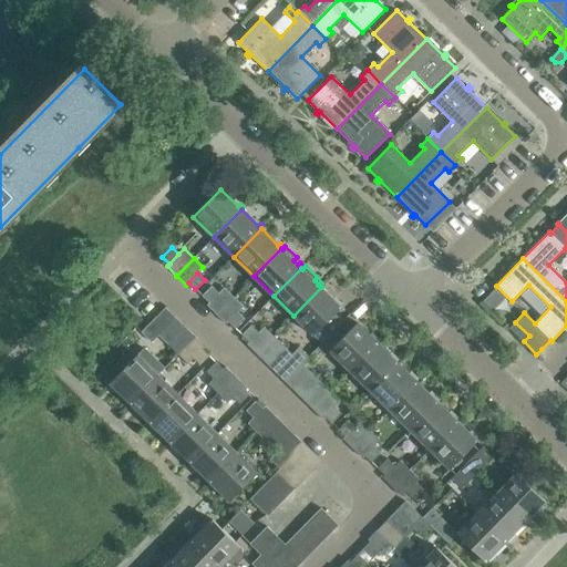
[(218,294),(212,286),(202,296),(209,302),(218,294)]
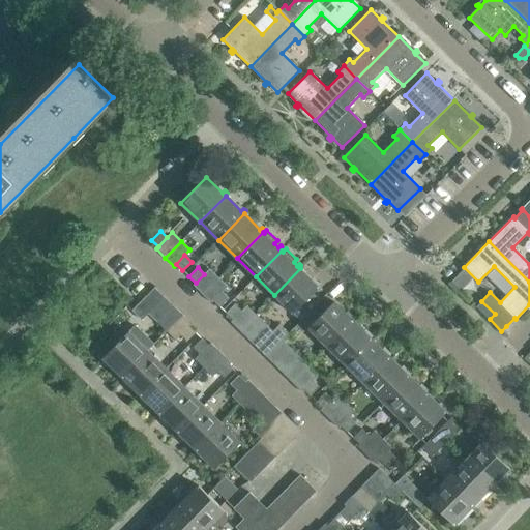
[(293,314),(300,321),(318,303),(311,296),(319,287),(317,285),(319,284),(318,282),(316,284),(300,268),(274,295),(293,314)]
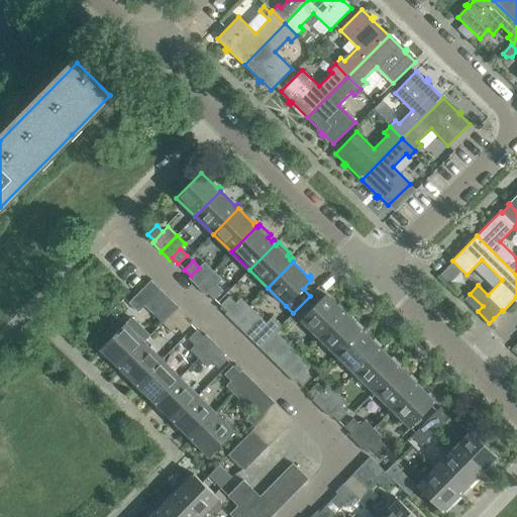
[(197,287),(212,271),(204,263),(199,268),(191,276),(189,278),(197,287)]
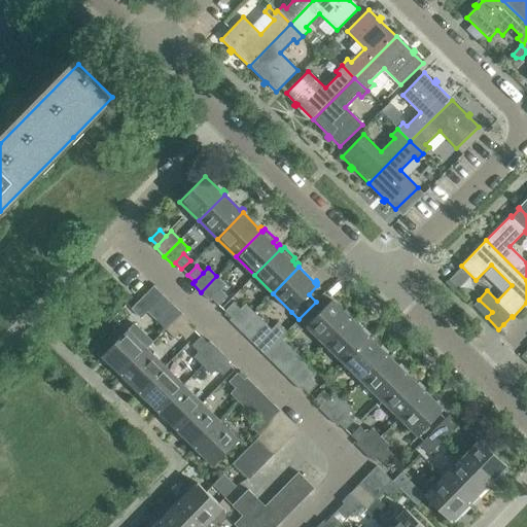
[(210,301),(212,299),(220,289),(225,285),(216,276),(201,292),(210,301)]
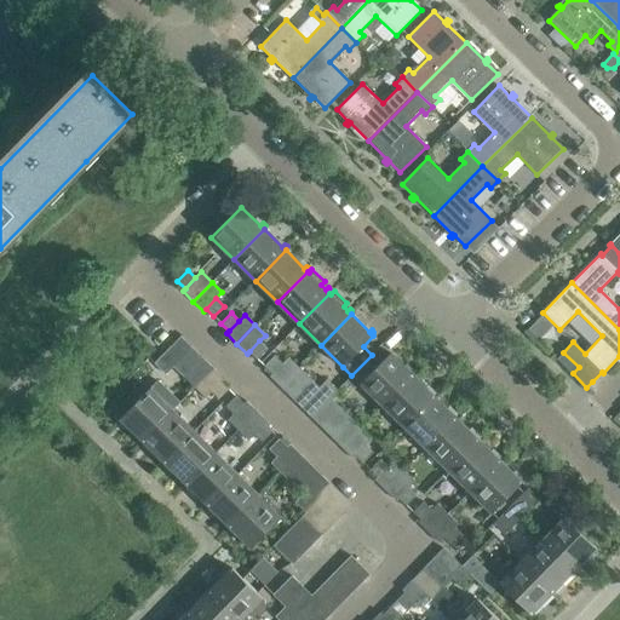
[(165,374),(173,366),(191,346),(181,336),(154,362),(165,374)]
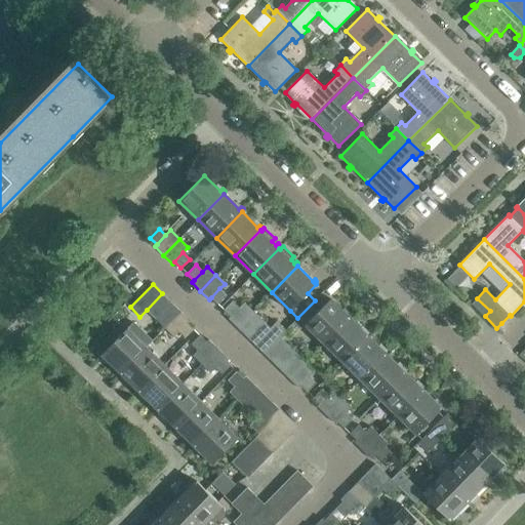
[(211,297),(217,304),(227,295),(219,288),(211,297)]
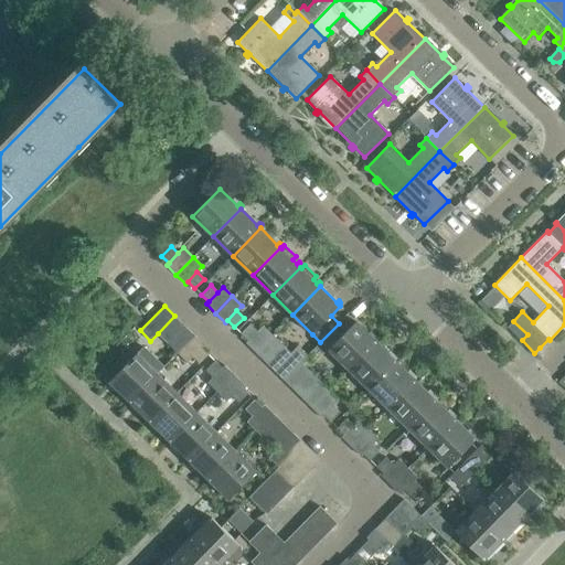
[(174,316),(158,333),(167,343),(184,326),(174,316)]
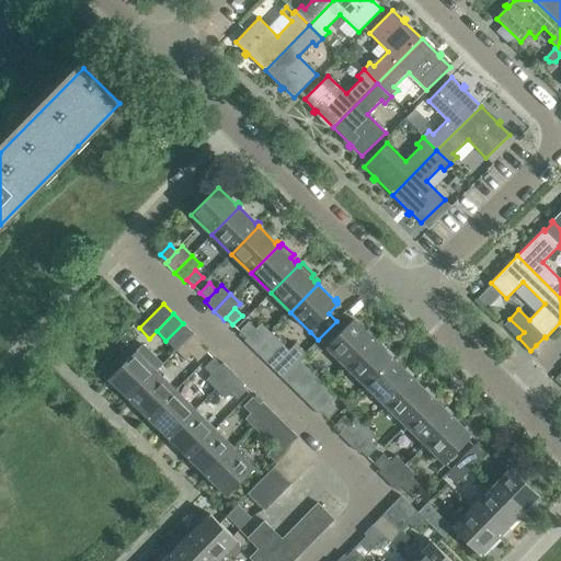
[(344,329),(336,321),(318,340),(346,367),(374,339),(373,338),(374,335),(373,334),(370,336),(353,319),(344,329)]
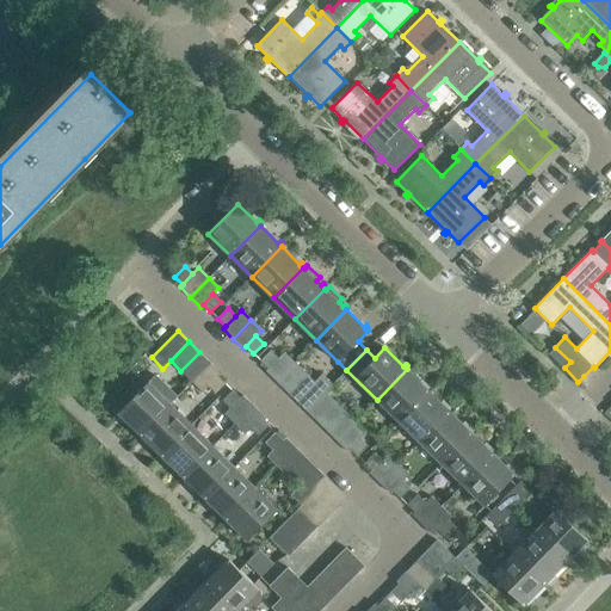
[(278,358),(270,350),(260,360),(269,369),(278,358)]
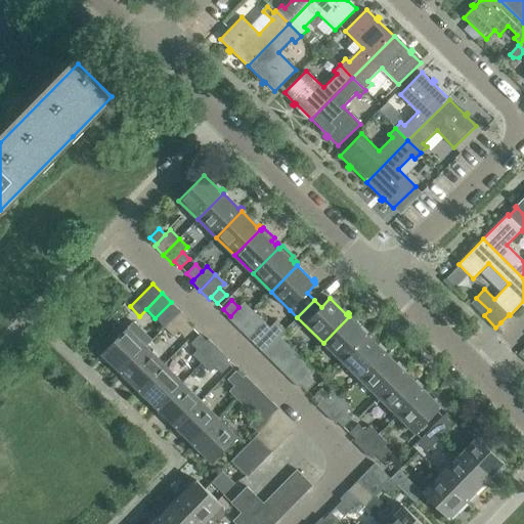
[(171,302),(155,318),(164,326),(180,311),(171,302)]
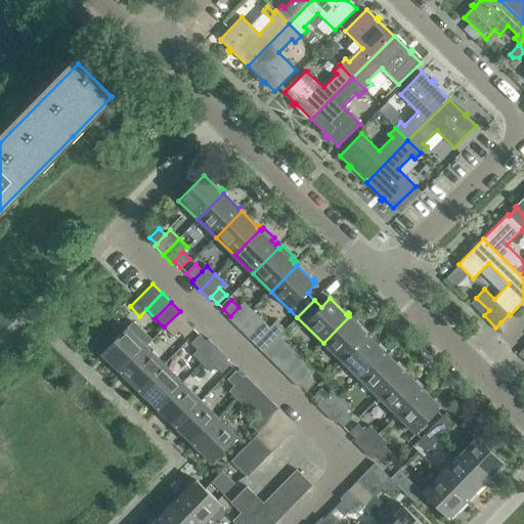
[(238,307),(230,316),(227,318),(236,326),(252,310),(244,302),(238,307)]
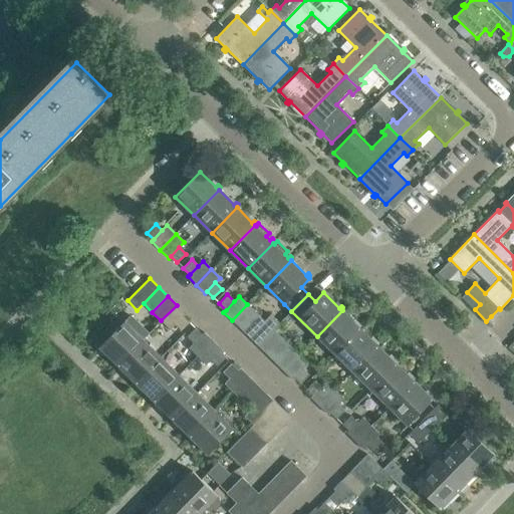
[(240,328),(256,313),(247,304),(232,320),(240,328)]
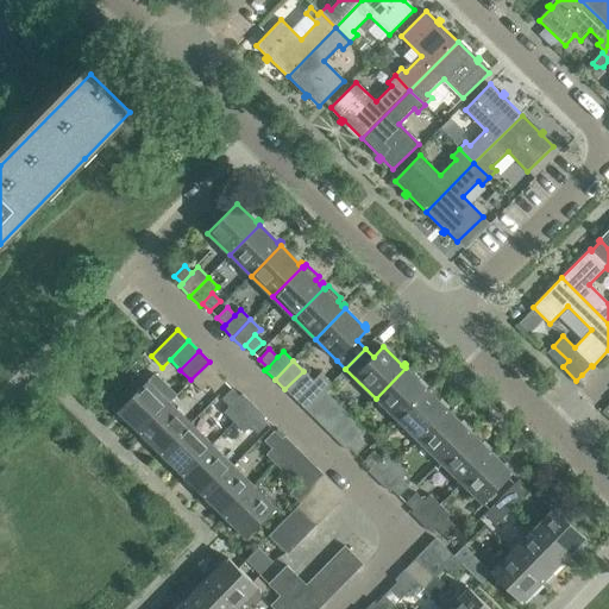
[(219,371),(209,362),(190,380),(201,390),(207,384),(217,374),(219,371)]
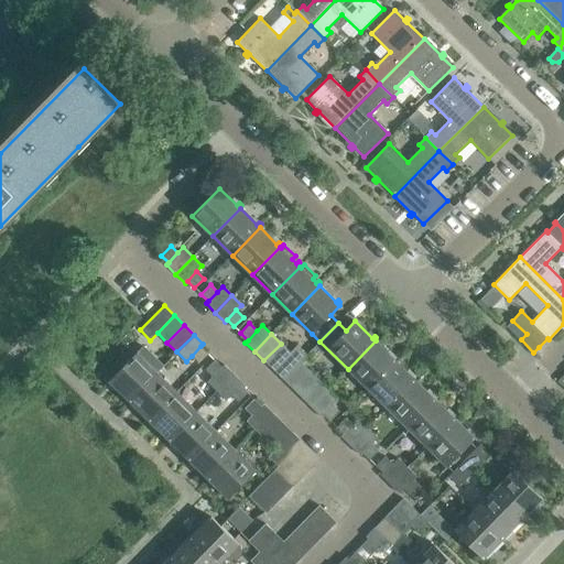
[(392,358),(376,340),(348,369),(368,388),(396,360),(394,359),(396,357),(394,356),(392,358)]
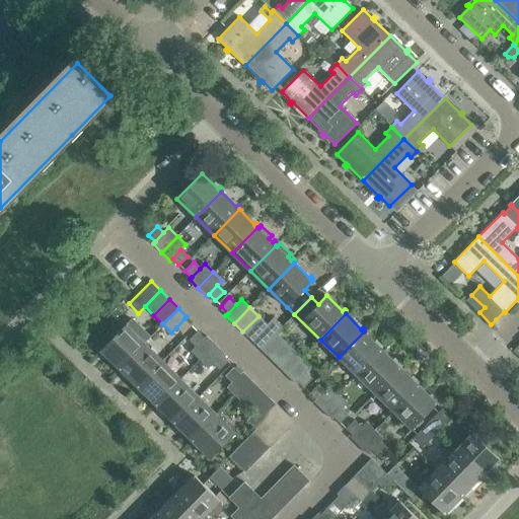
[(251,341),(267,324),(258,316),(242,331),(251,341)]
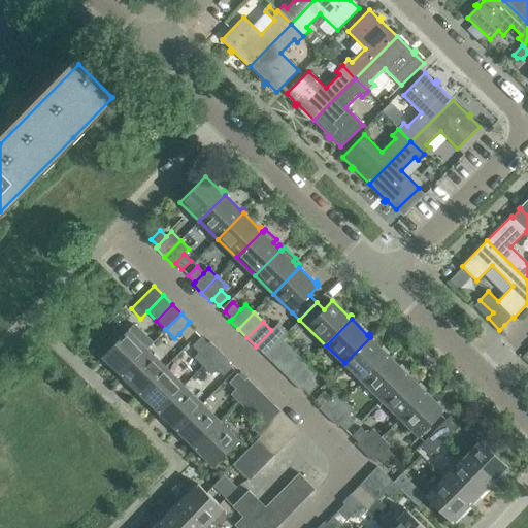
[(282,338),(287,332),(278,323),(271,330),(256,347),(264,355),(282,338)]
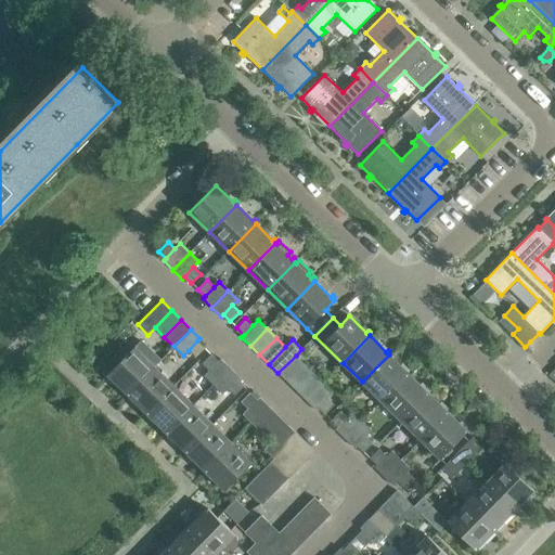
[(127,395),(154,366),(160,360),(141,340),(107,374),(127,395)]
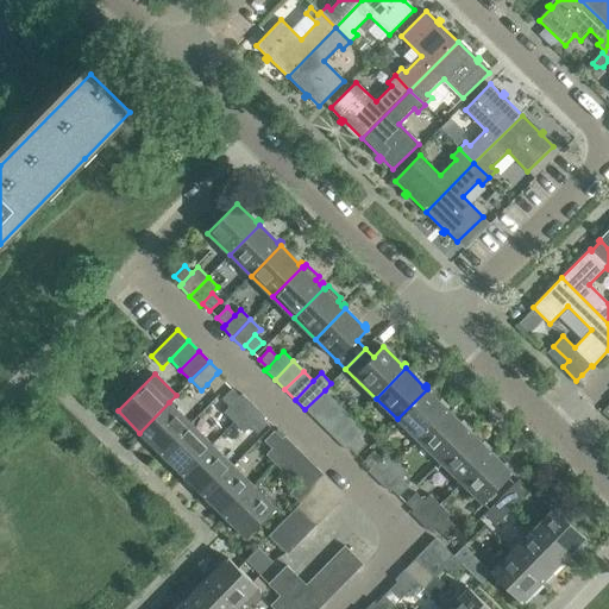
[(225,382),(217,374),(207,384),(214,391),(225,382)]
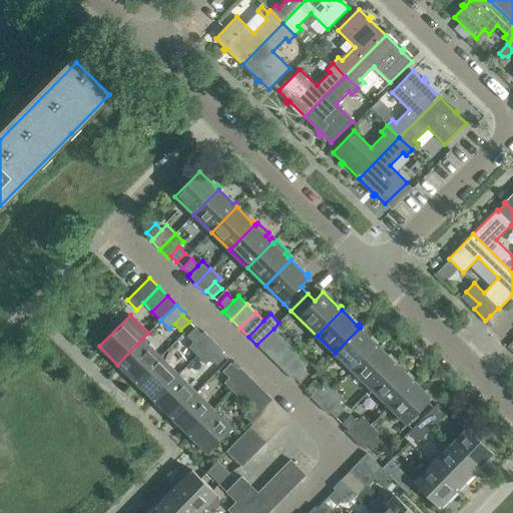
[(186,336),(192,342),(201,334),(194,327),(186,336)]
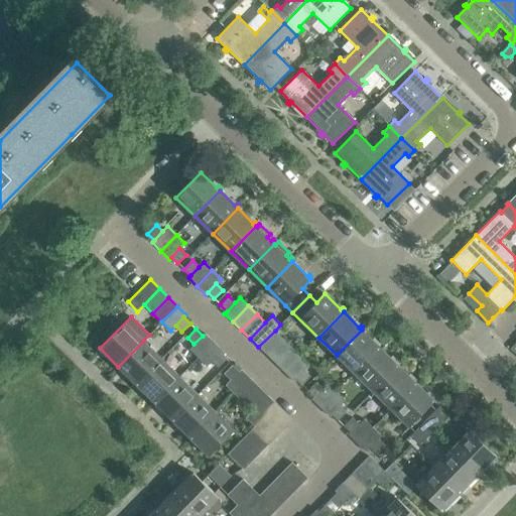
[(377,345),(362,330),(337,355),(355,373),(380,348),(378,347),(380,345),(379,343),(377,345)]
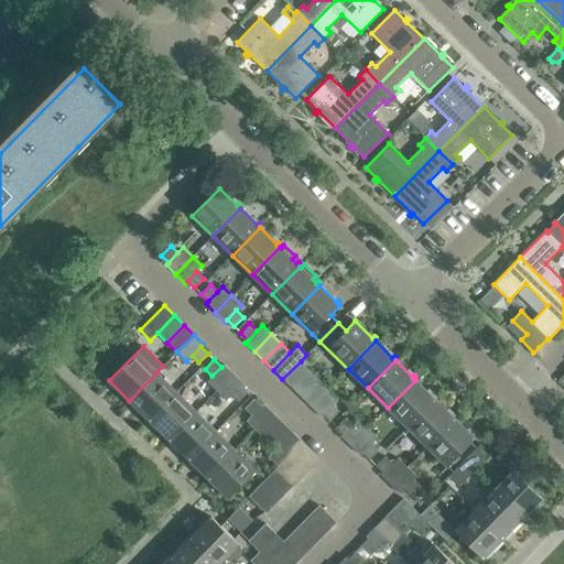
[(310,370),(301,361),(282,379),(292,388),(308,371),(310,371),(310,370)]
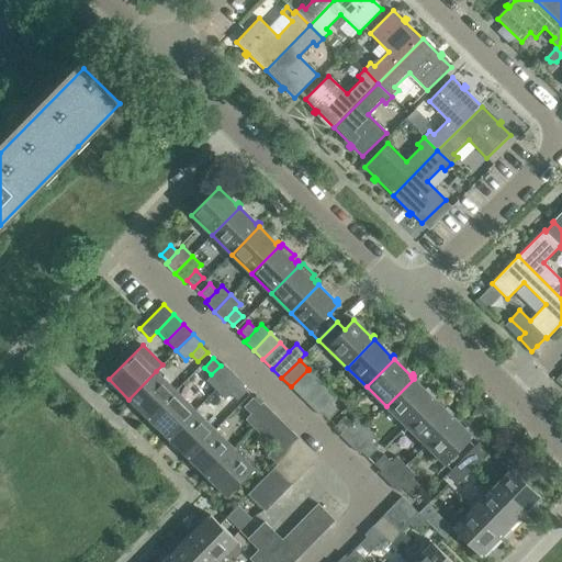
[(206,380),(215,390),(233,372),(223,363),(221,366),(211,374),(206,380)]
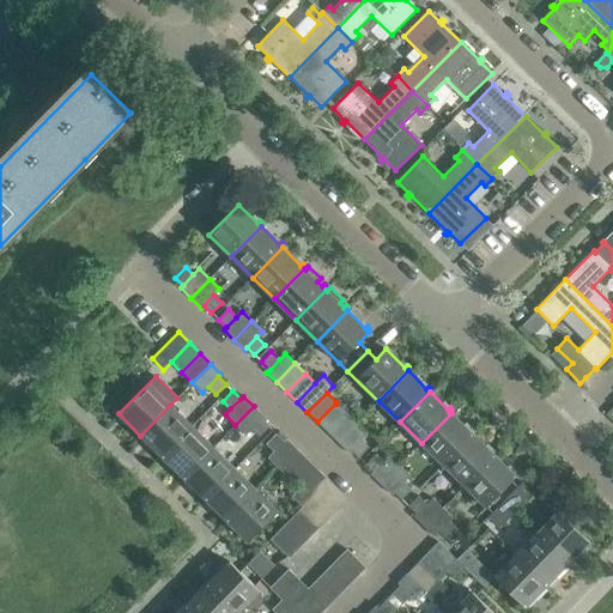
[(327,432),(346,413),(337,404),(335,404),(317,422),(327,432)]
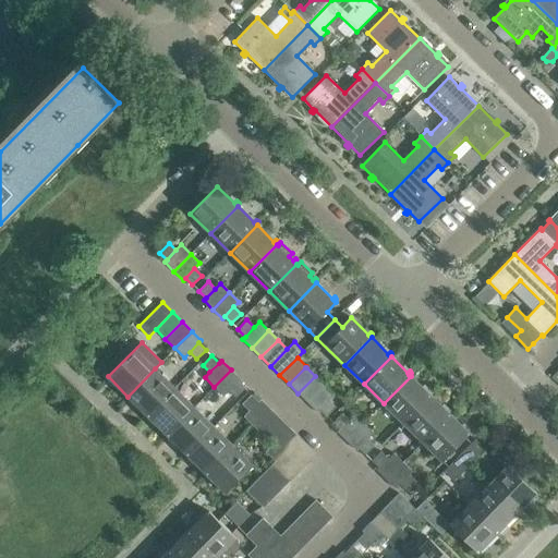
[(155,368),(128,397),(148,416),(176,388),(155,368)]
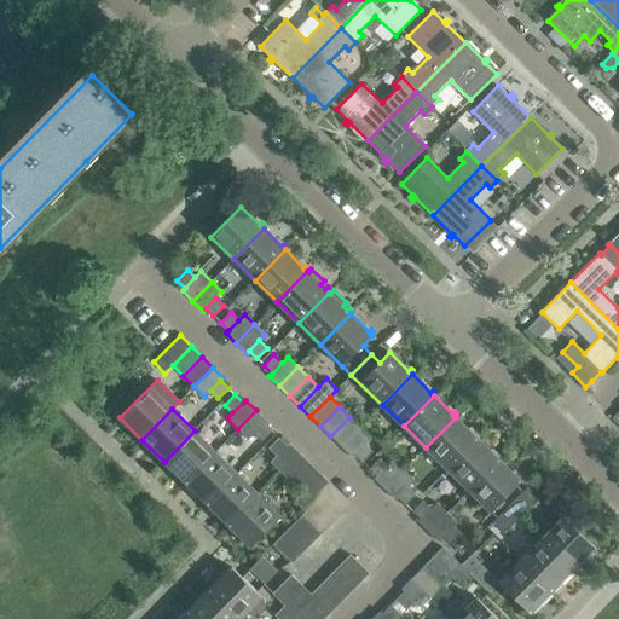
[(248,439),(254,433),(264,423),(266,420),(256,410),(237,429),(248,439)]
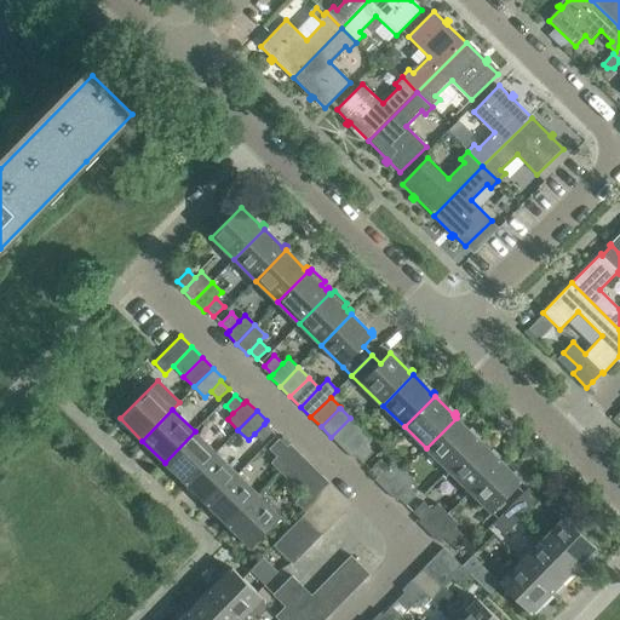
[(342,447),(360,428),(350,418),(331,437),(342,447)]
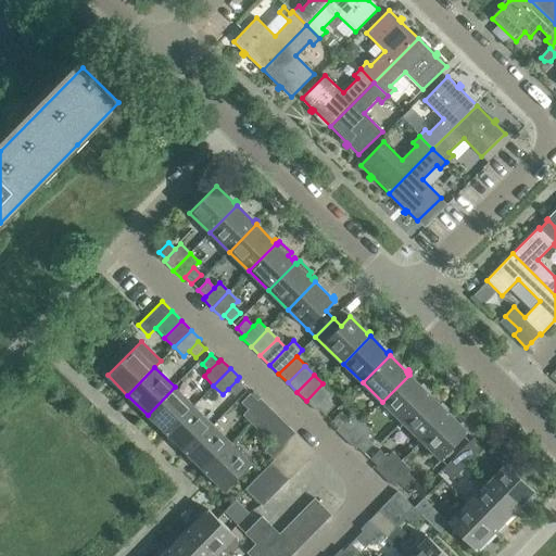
[(382,402),(402,421),(429,393),(427,392),(429,390),(428,389),(426,391),(409,375),(382,402)]
